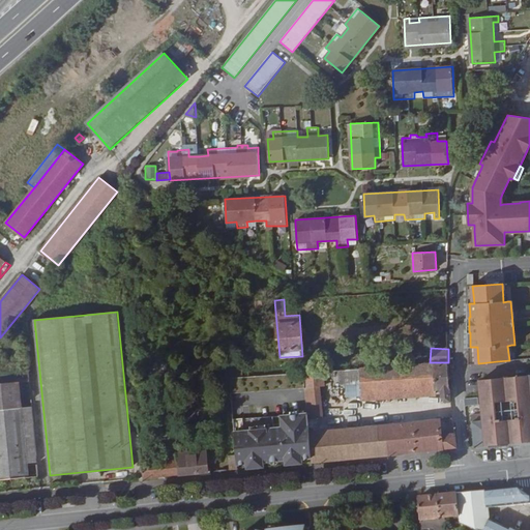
[(448,362),(431,363),(433,389),(442,389),(442,398),(446,402),(451,401),(448,362)]
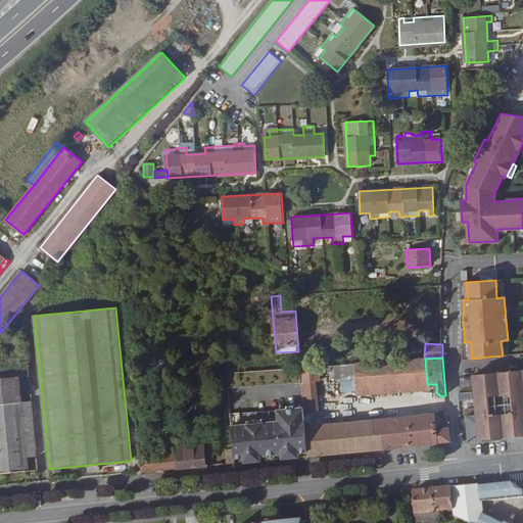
[(427,391),(427,384),(425,359),(355,364),(357,389),(358,396),(427,391)]
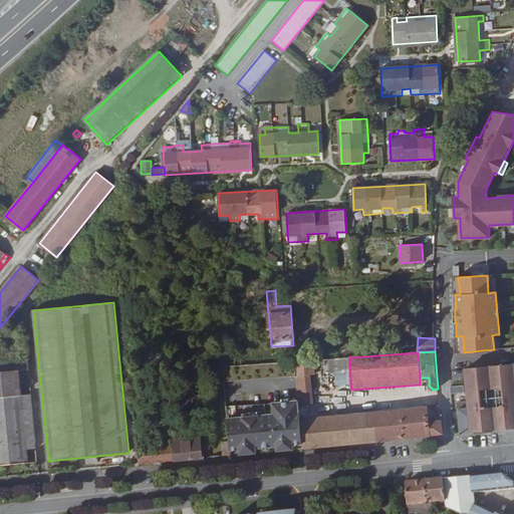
[(350,382),(349,357),(334,358),(336,383),(350,382)]
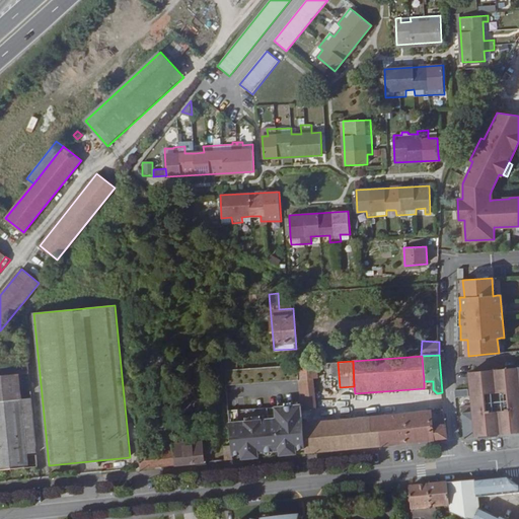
[(0,469),(29,467),(27,453),(36,452),(31,398),(22,398),(20,374),(28,373),(27,362),(0,365),(0,469)]
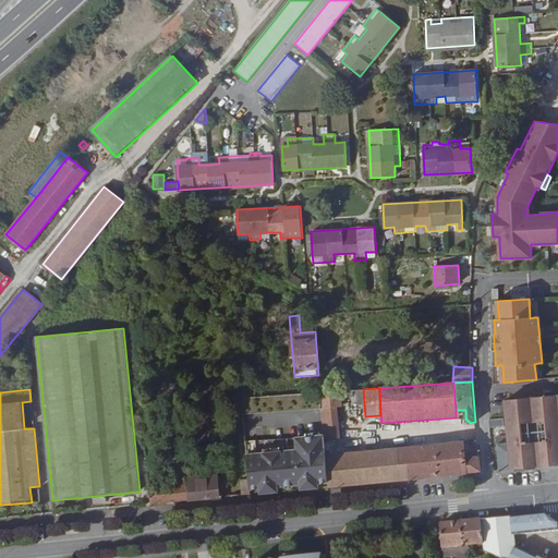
[(342,390),(320,392),(323,407),(323,409),(325,434),(326,440),(348,438),(342,390)]
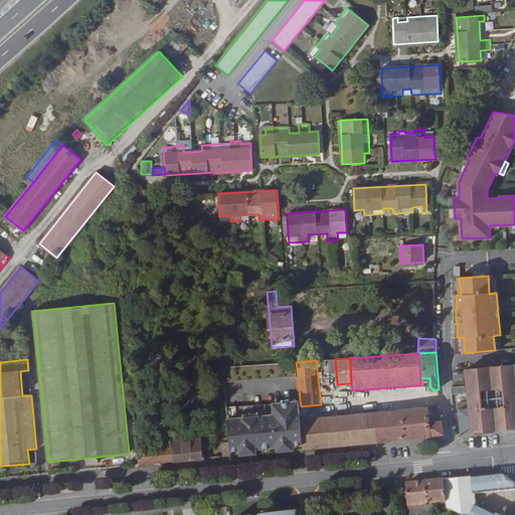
[(296,362),(223,367),(225,380),(298,375),(296,362)]
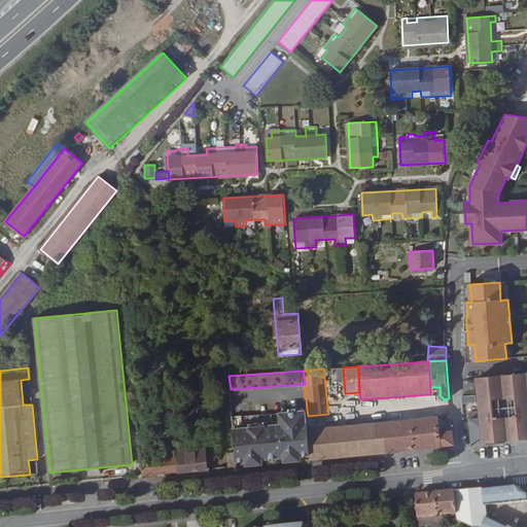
[(526,373),(477,378),(480,411),(469,412),(472,444),(526,437),(526,373)]
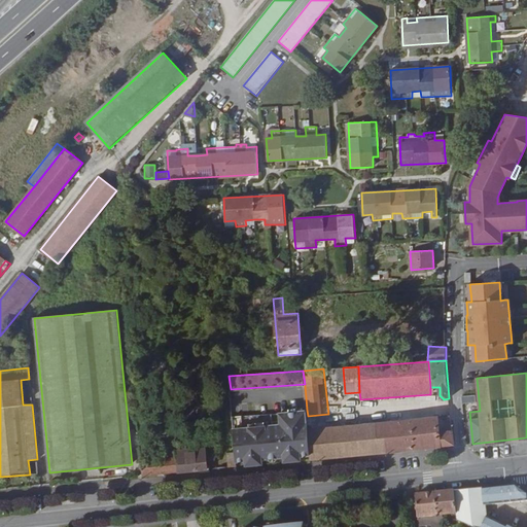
[(476,394),(462,395),(463,402),(477,401),(476,394)]
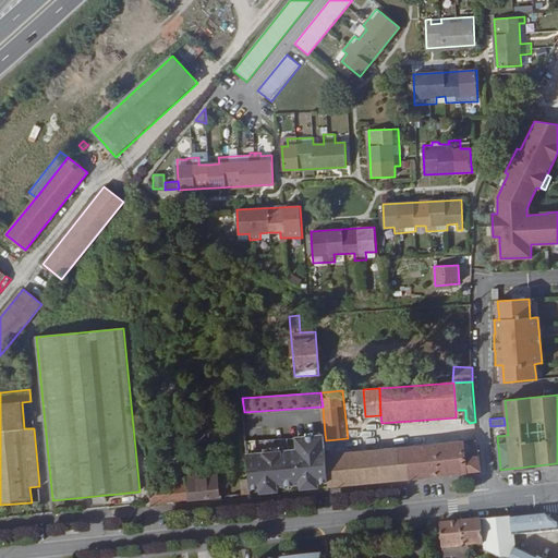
[(299,452),(247,457),(250,478),(251,488),(262,488),(279,486),(279,490),(303,488),(303,484),(320,482),(329,481),(327,457),(326,440),(325,434),(298,436),(299,452)]
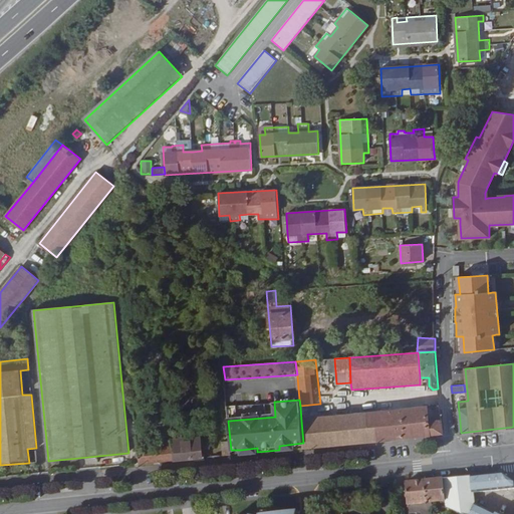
[(375,413),(377,440),(377,441),(430,436),(430,435),(444,433),(440,407),(375,413)]
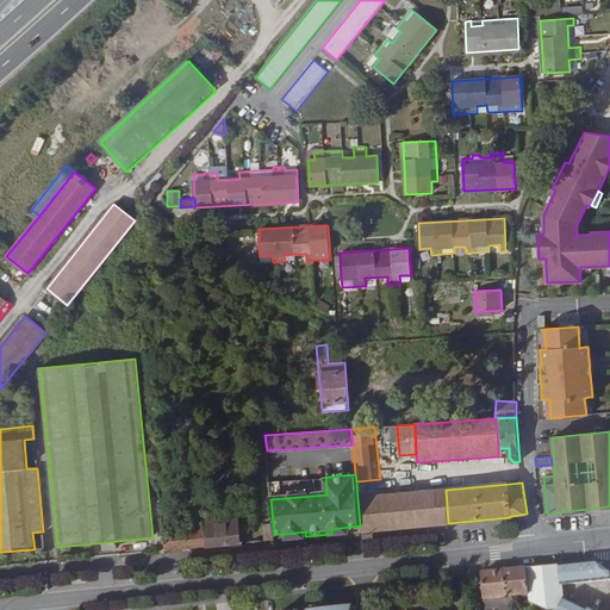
[(360,530),(448,522),(446,490),(358,499),(360,526),(360,530)]
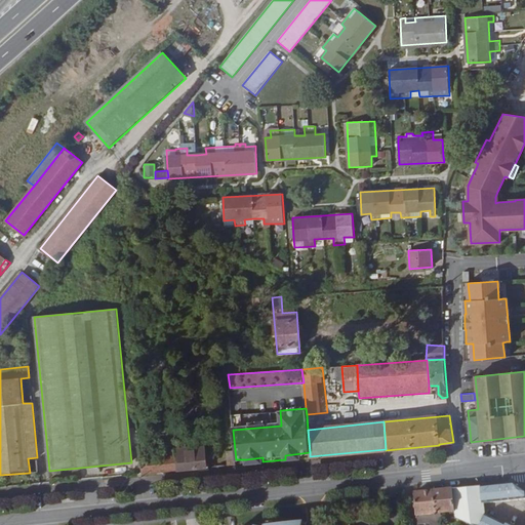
[(175,455),(177,471),(207,468),(205,446),(175,448),(175,455)]
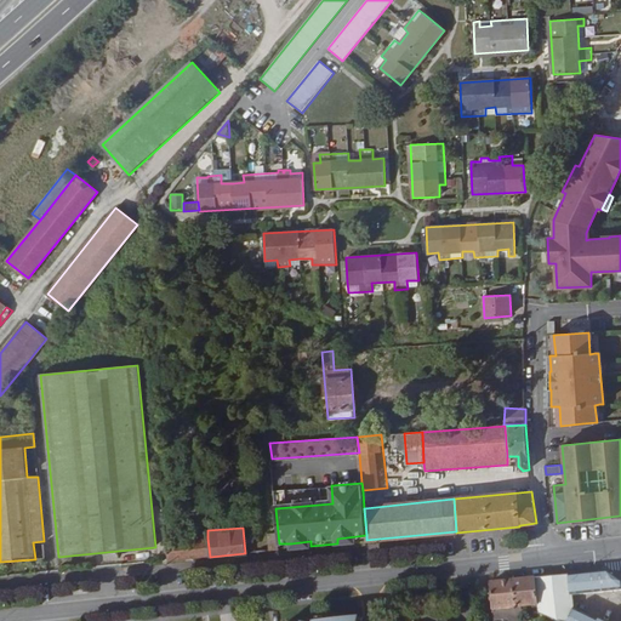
[(268,534),(271,551),(280,550),(279,543),(278,533),(268,534)]
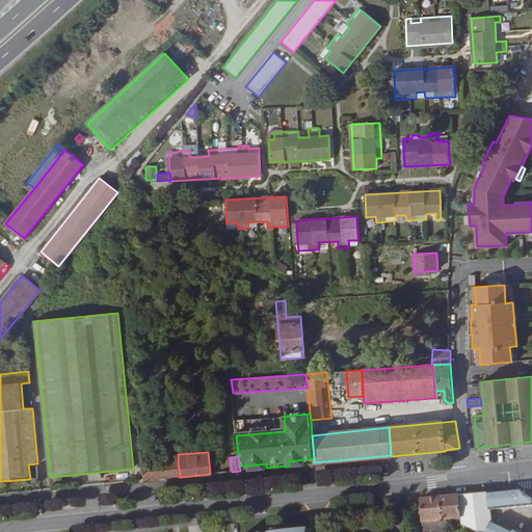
[(144,480),(180,477),(178,461),(143,464),(144,480)]
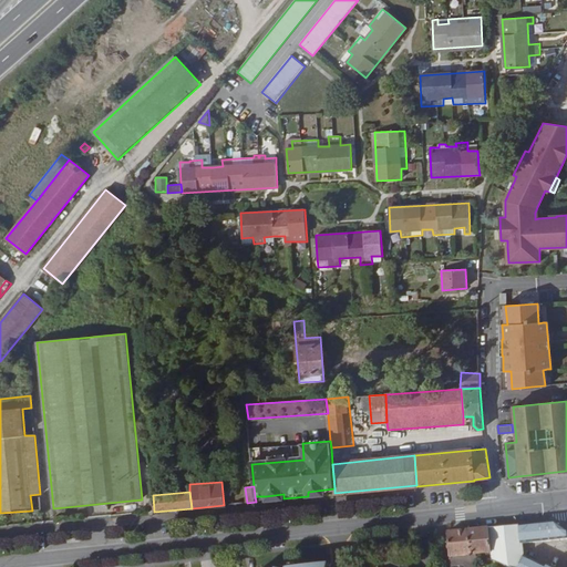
[(521,544),(523,544),(566,539),(566,531),(555,522),(519,525),(521,544)]
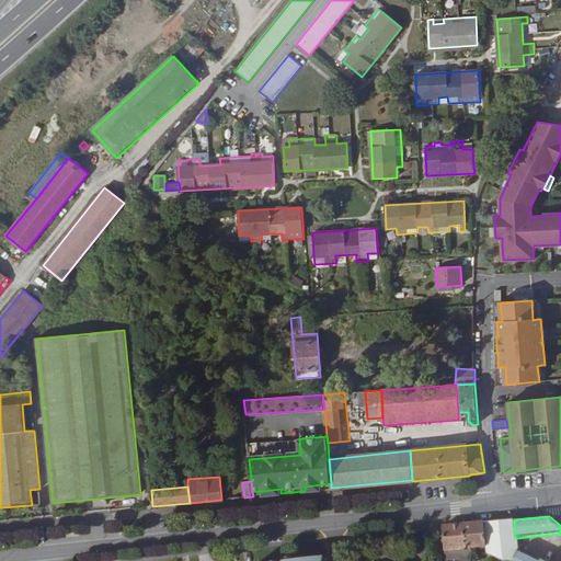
[(484,523),(485,547),(487,553),(502,560),(513,560),(518,551),(517,538),(515,538),(514,519),(484,523)]
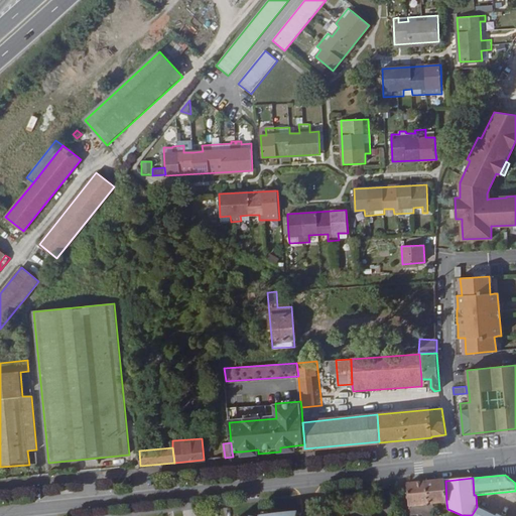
[(434,505),(446,503),(445,481),(407,485),(409,515),(435,512),(434,505)]
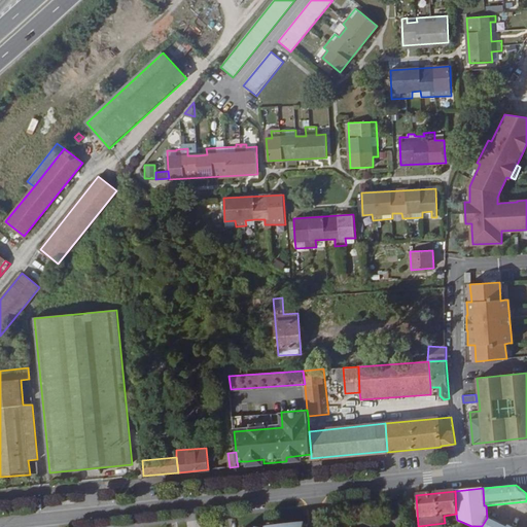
[(487,518),(482,526),(508,526),(487,518)]
